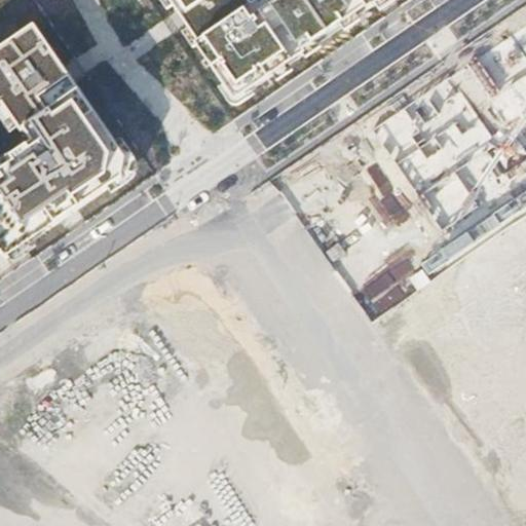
[(167,0),(236,101),(379,4),(376,0),(167,0)]
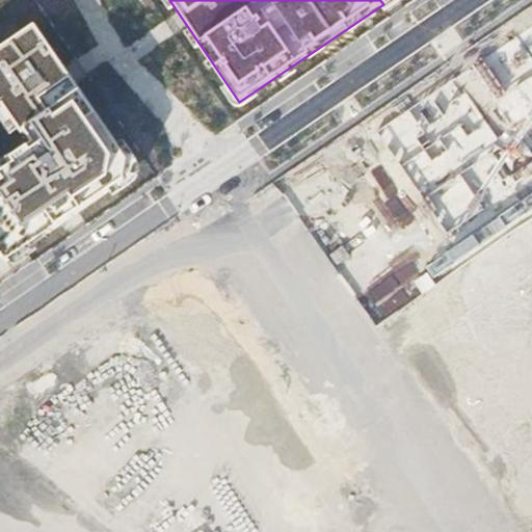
[(124,156),(34,21),(0,43),(0,116),(14,135),(17,132),(27,145),(7,160),(9,163),(0,169),(0,176),(1,179),(0,179),(0,259),(3,257),(8,263),(120,182),(124,156)]
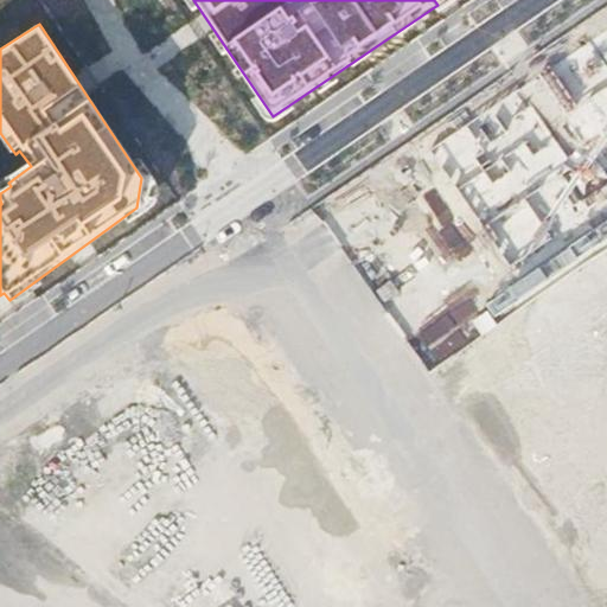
[(606,219),(606,29),(421,153),(515,283),(606,219)]
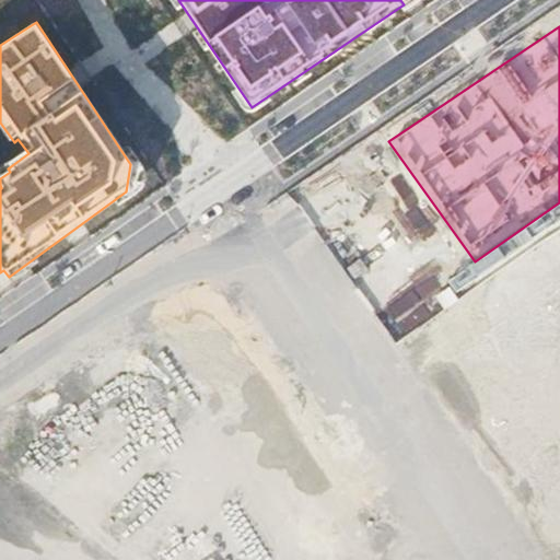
[(319,228),(361,198),(342,172),(301,200),(319,228)]
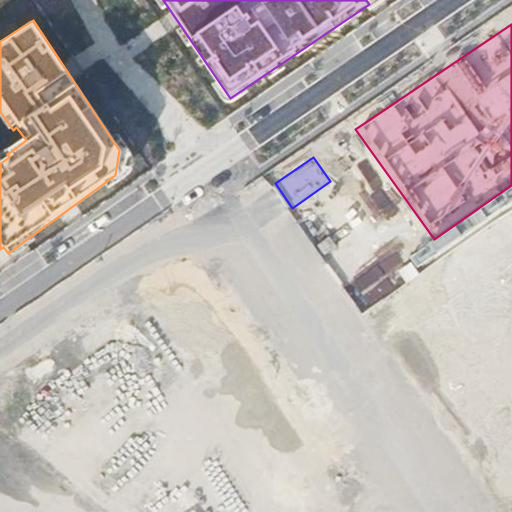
[(0,511),(47,511),(0,479),(0,511)]
